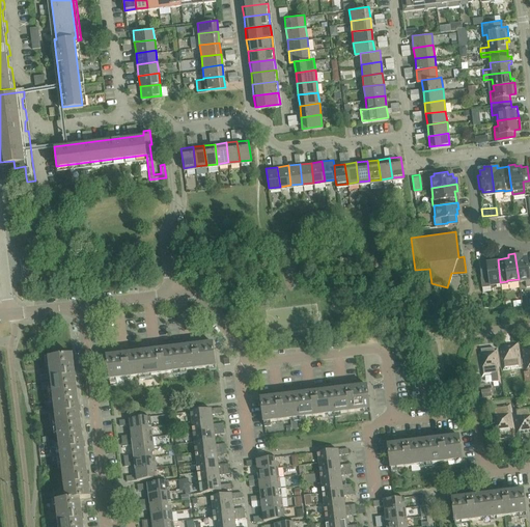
[(514,253),(519,279),(525,278),(525,284),(529,283),(529,261),(527,262),(527,255),(522,256),(522,253),(514,253)]
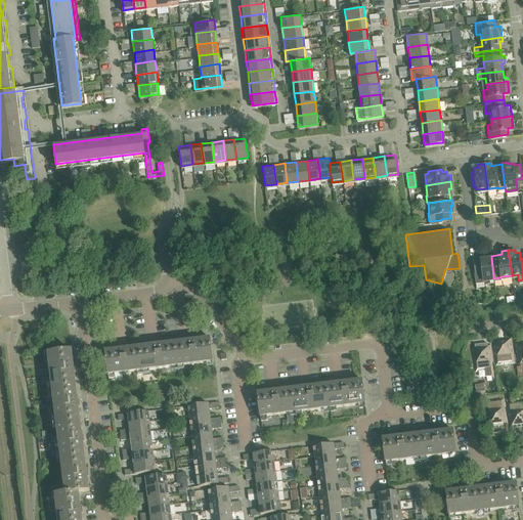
[(493,277),(491,256),(486,256),(486,255),(479,256),(480,257),(473,258),(474,268),(473,268),(475,282),(483,279),(483,278),(493,277)]
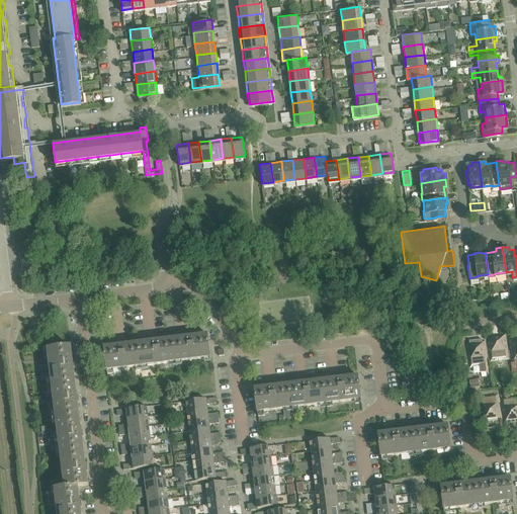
[(172,335),(175,359),(209,355),(206,331),(172,335)]
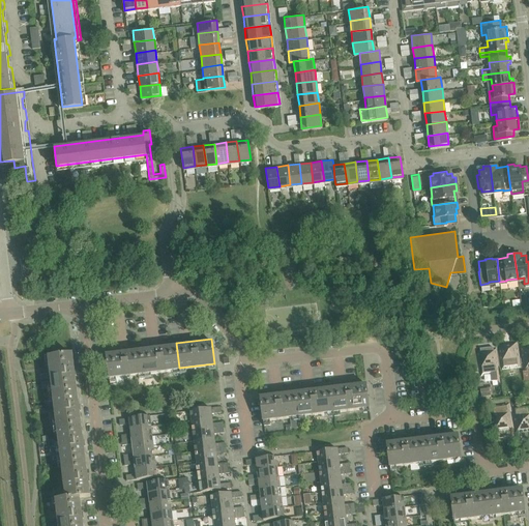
[(500,358),(501,367),(520,364),(519,357),(516,339),(498,341),(500,358)]
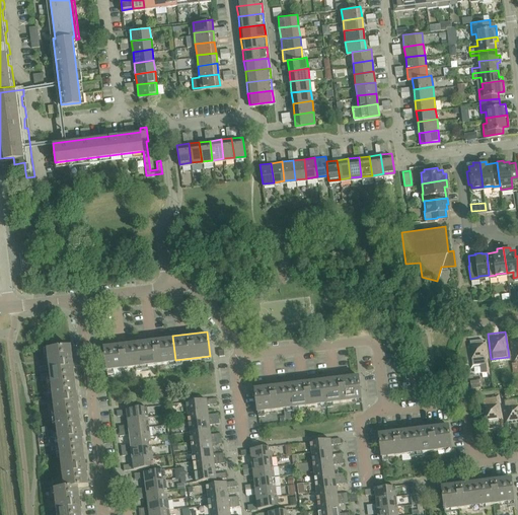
[(517,334),(509,335),(512,360),(517,359),(517,334)]
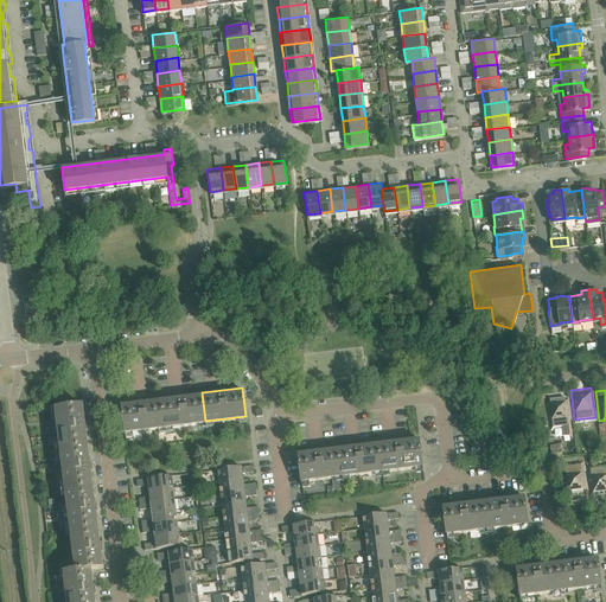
[(202,392),(161,398),(165,426),(205,421),(202,392)]
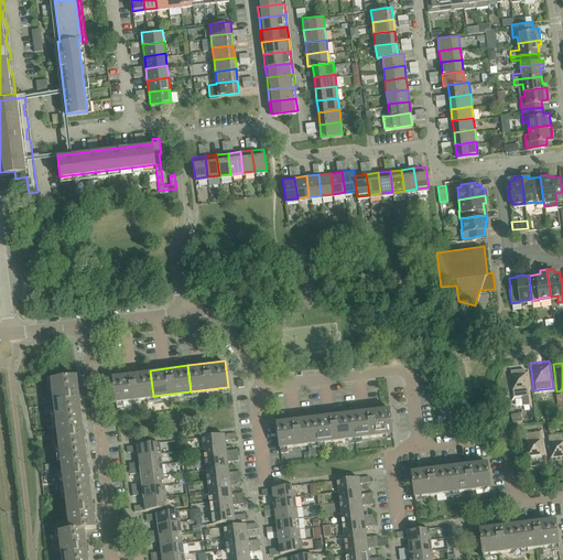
[(521,396),(522,404),(529,402),(528,395),(530,395),(529,386),(527,367),(507,370),(509,388),(510,397),(521,396)]
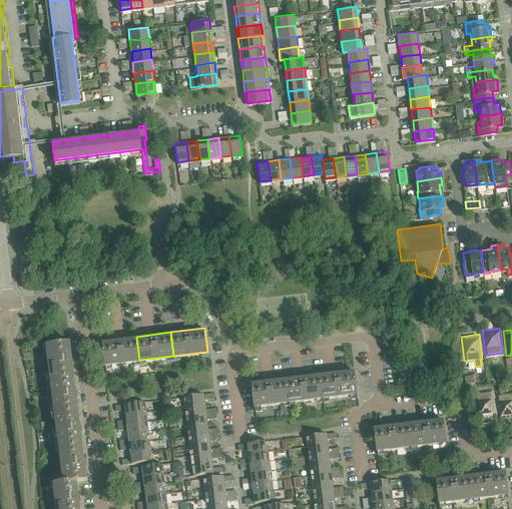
[(139,360),(136,337),(102,341),(105,364),(139,360)]
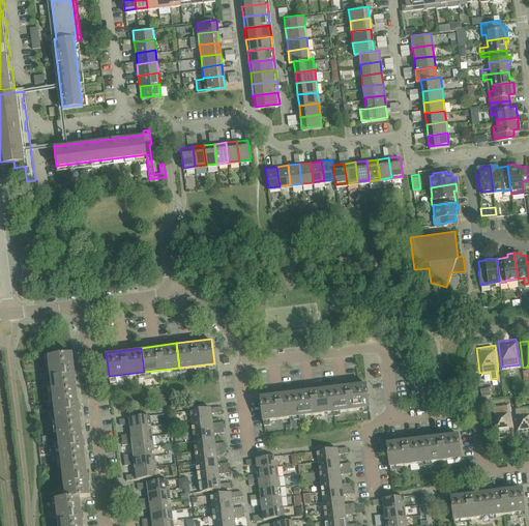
[(48,354),(52,390),(77,387),(71,351),(48,354)]
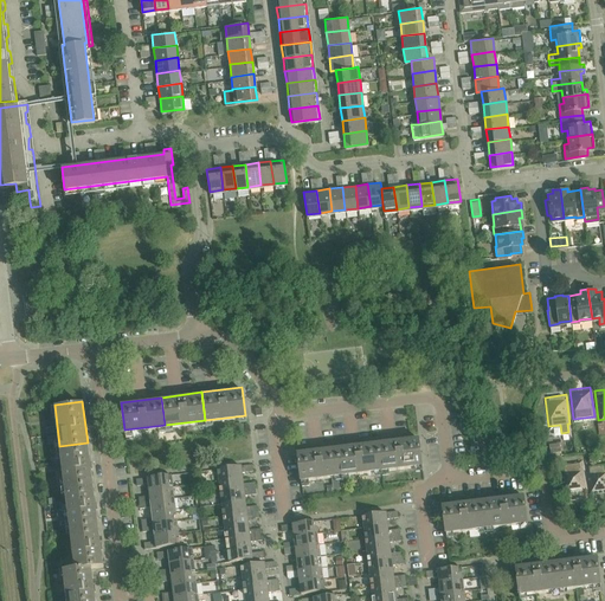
[(378,440),(381,469),(422,464),(418,435),(378,440)]
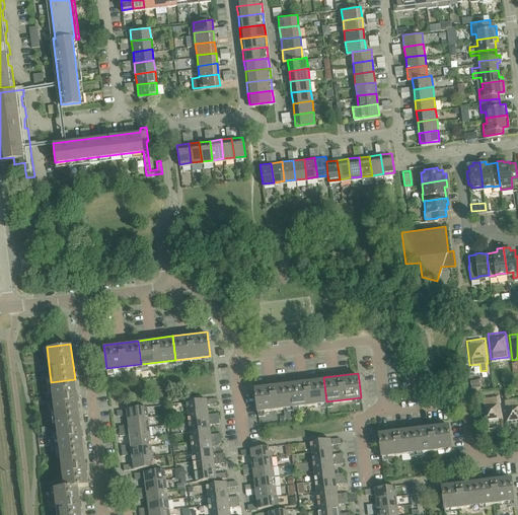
[(470,377),(471,386),(479,385),(478,376),(470,377)]
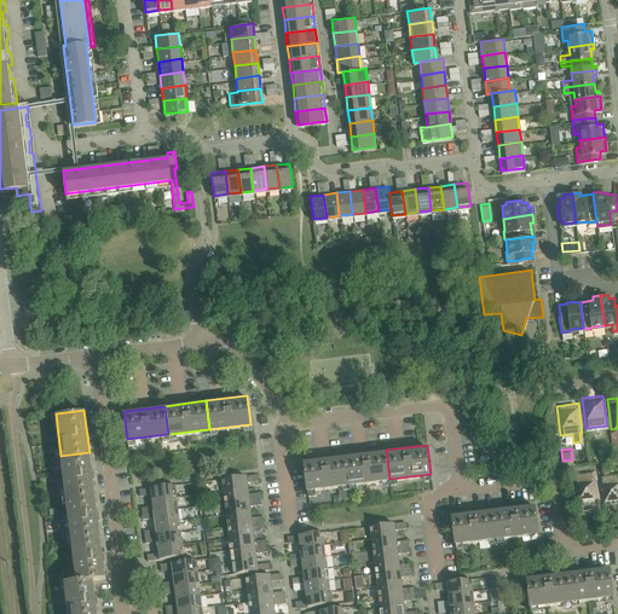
[(345,456),(348,484),(390,479),(386,450),(345,456)]
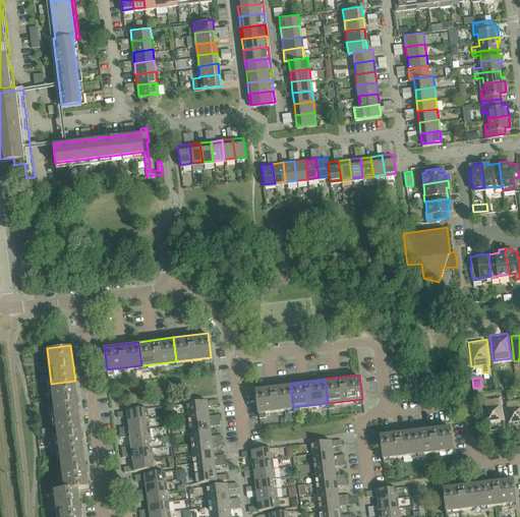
[(51,384),(55,417),(79,414),(75,381),(51,384)]
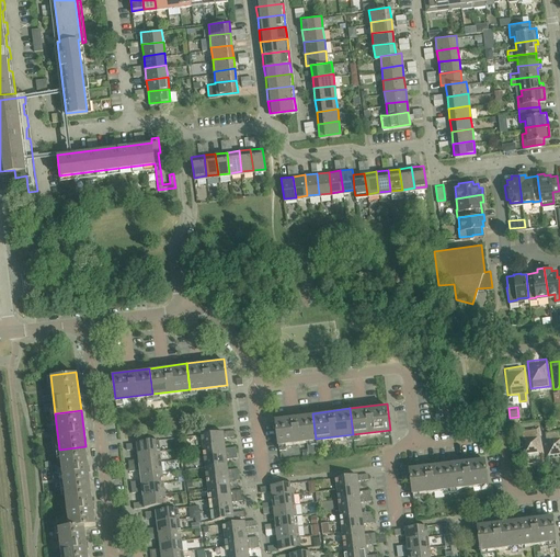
[(316,439),(312,413),(274,418),(277,443),(316,439)]
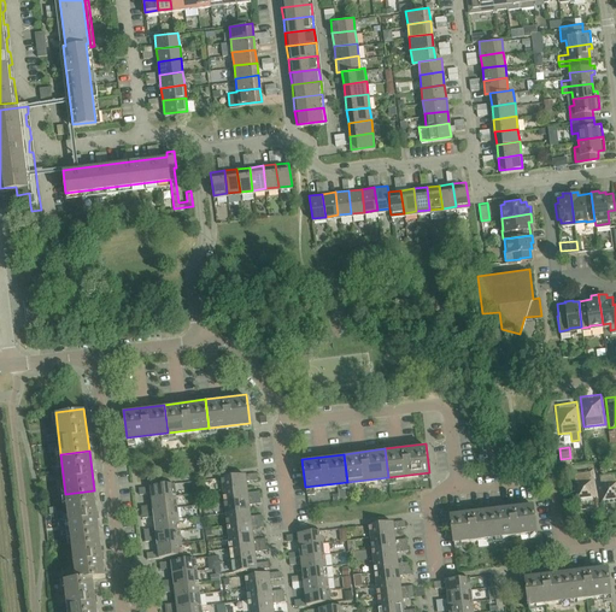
[(572,478),(574,498),(596,495),(593,476),(592,465),(570,469),(572,478)]
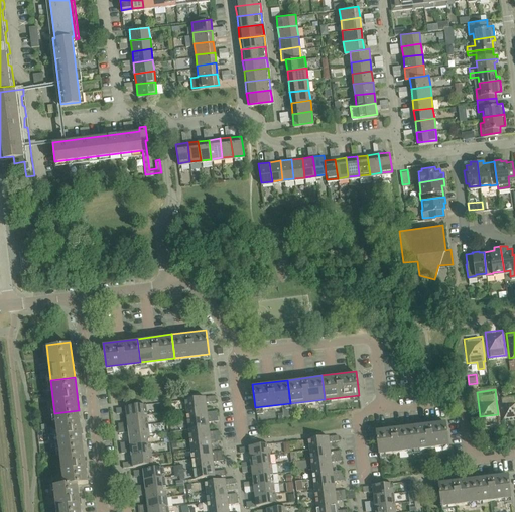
[(499,401),(501,418),(514,416),(514,390),(498,393),(499,401)]
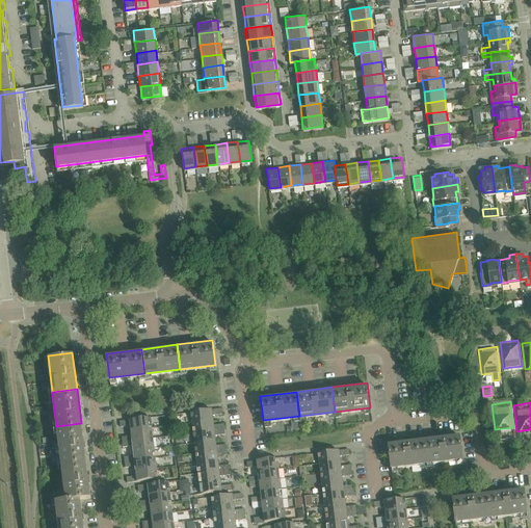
[(190,410),(191,420),(212,417),(211,413),(221,411),(220,405),(190,410)]
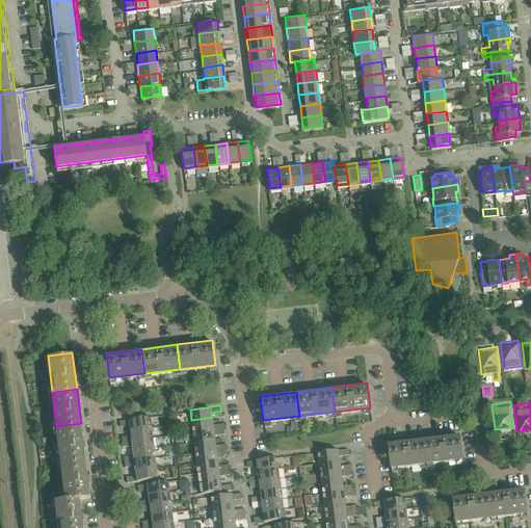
[(130,423),(130,427),(151,425),(150,415),(129,417),(118,418),(120,424),(130,423)]
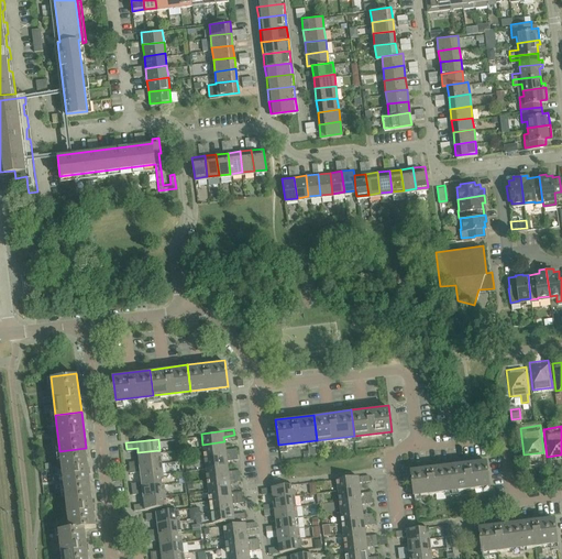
[(202,445),(204,456),(237,451),(235,446),(226,447),(224,441),(202,445)]
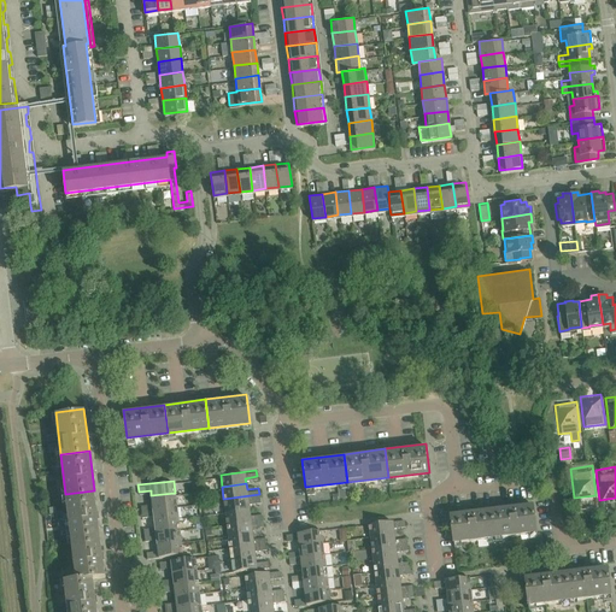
[(65,494),(71,536),(99,533),(94,490),(65,494)]
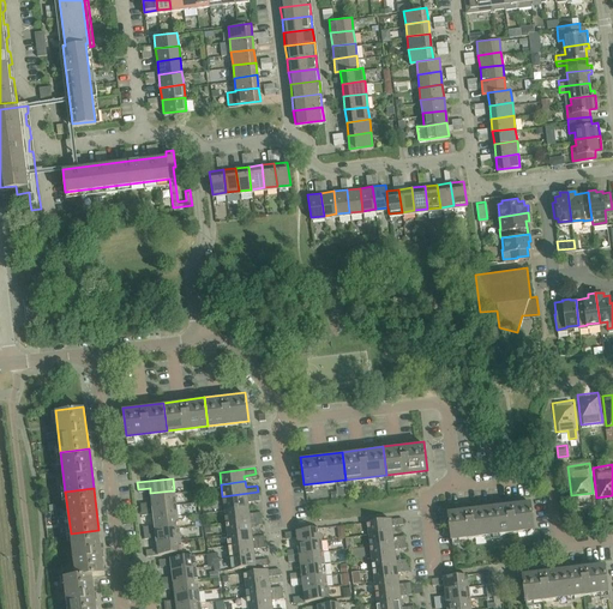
[(174,490),(150,493),(151,499),(139,500),(140,506),(151,505),(175,502),(174,490)]
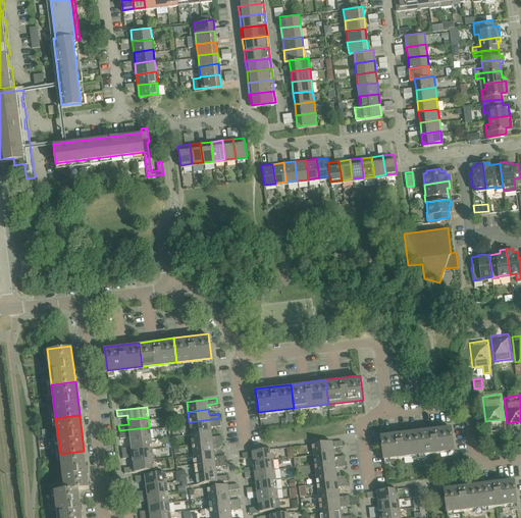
[(220,423),(219,418),(189,422),(191,431),(210,429),(210,424),(220,423)]
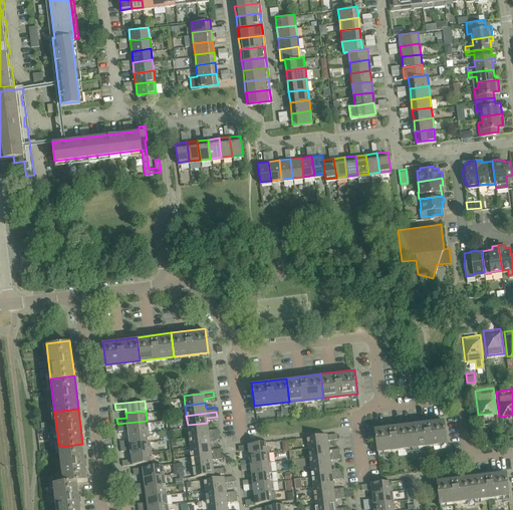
[(409,423),(412,446),(447,442),(444,419),(409,423)]
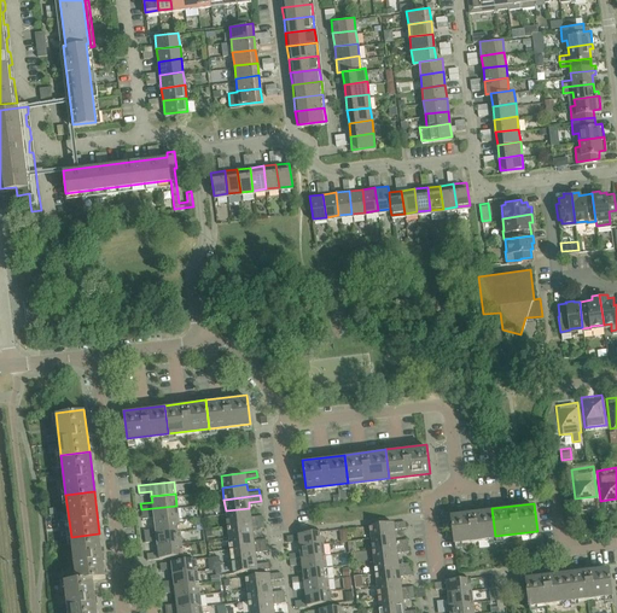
[(152,508),(141,509),(141,515),(153,514),(155,520),(178,517),(176,506),(152,508)]
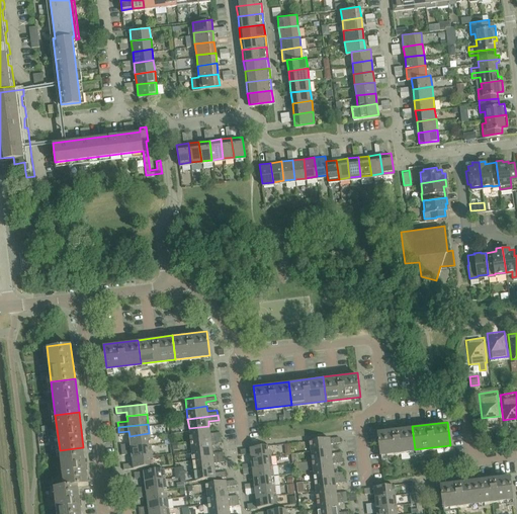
[(208,426),(189,428),(190,438),(220,434),(220,429),(209,431),(208,426)]
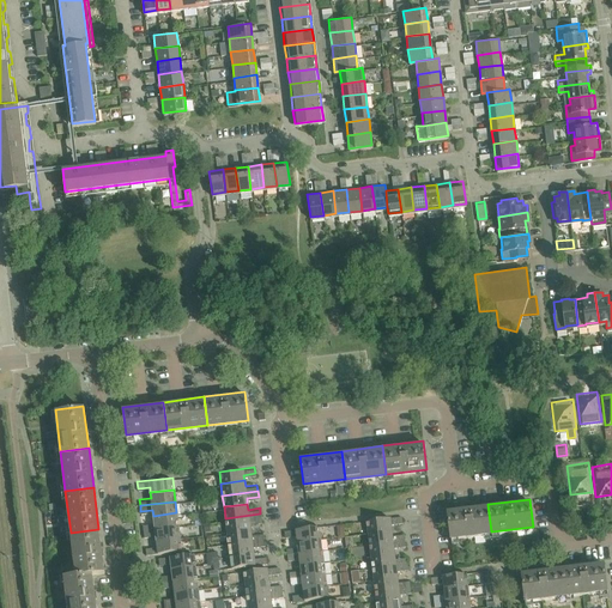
[(491,532),(488,504),(447,509),(450,537),(491,532)]
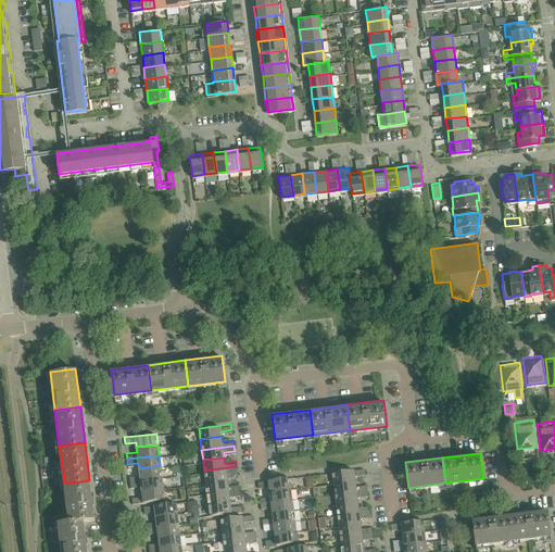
[(129,475),(129,480),(140,478),(162,476),(160,465),(139,468),(139,473),(129,475)]
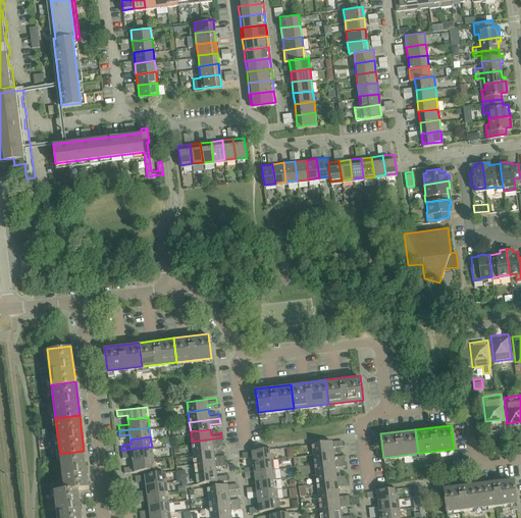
[(221,437),(192,442),(193,452),(213,449),(212,445),(222,443),(221,437)]
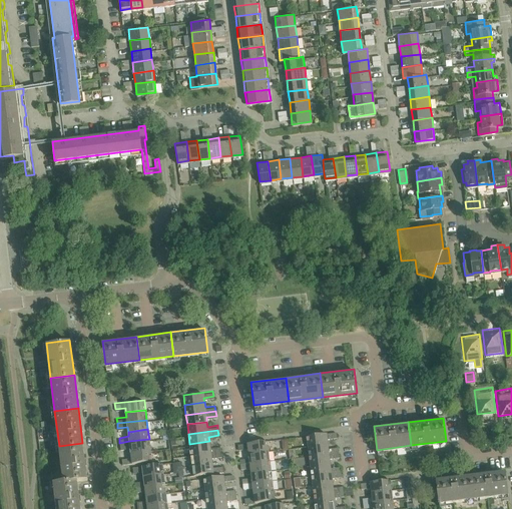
[(306,434),(308,444),(327,442),(327,437),(336,436),(336,430),(306,434)]
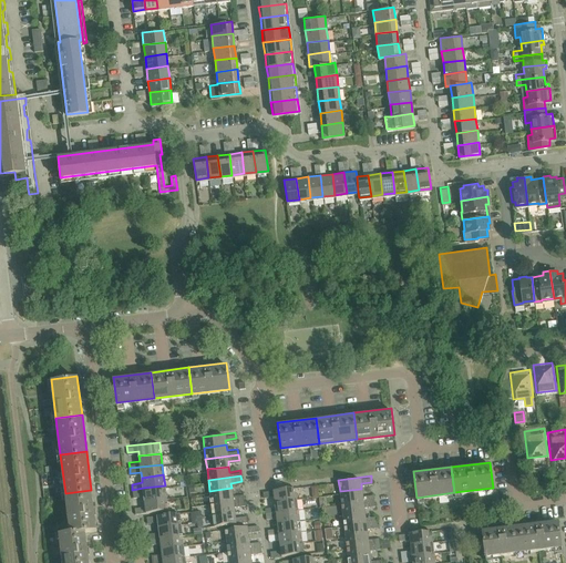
[(143,493),(144,499),(166,497),(165,485),(143,488),(132,490),(133,495),(143,493)]
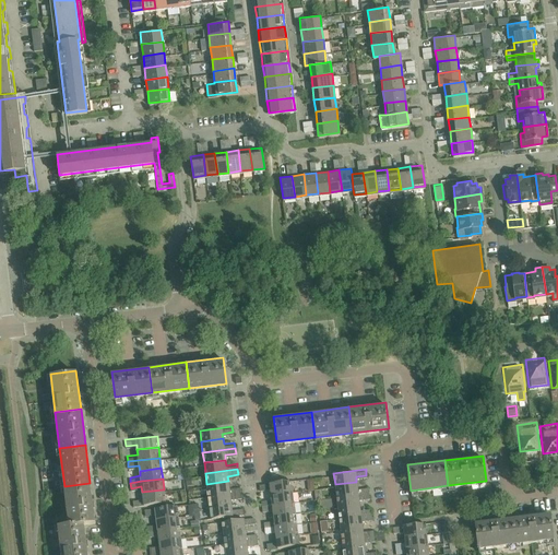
[(270,487),(271,493),(292,489),(291,479),(259,483),(259,488),(270,487)]
